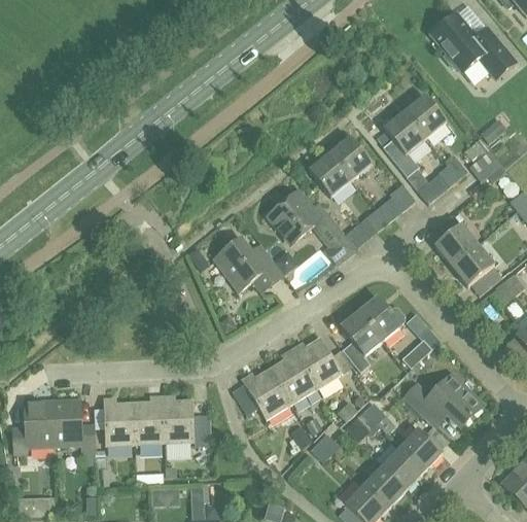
[(500,0),(507,8),(514,3),(526,18),(526,16),(526,0),(500,0)]
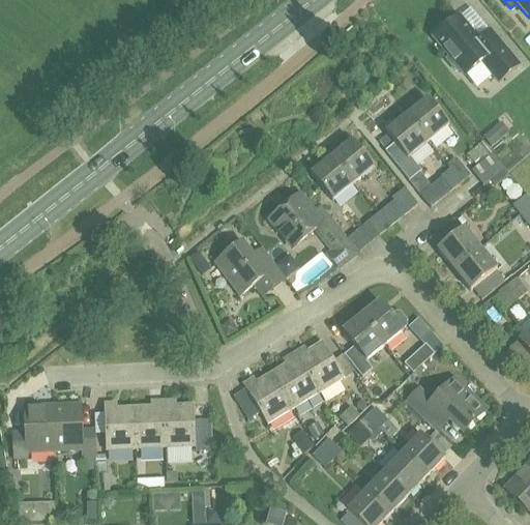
[(431,34),(447,53),(445,55),(455,68),(458,66),(465,75),(481,60),(499,80),(521,61),(490,25),(478,34),(459,10),(452,16),(450,12),(436,25),(438,28),(431,34)]
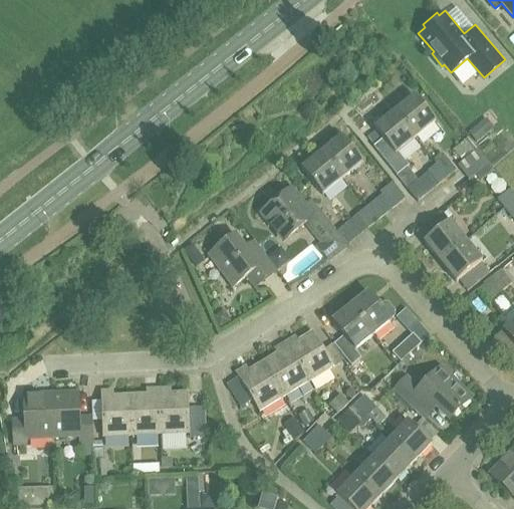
[(393,108),(414,135),(434,118),(413,92),(393,108)]
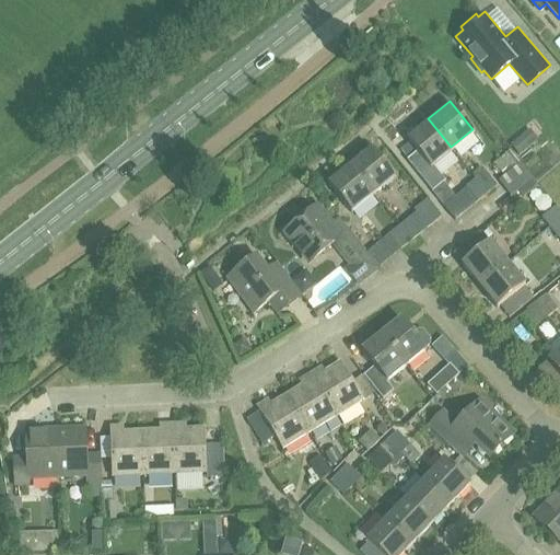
[(451,147),(428,118),(406,136),(415,148),(405,155),(430,187),(443,177),(431,162),(451,147)]
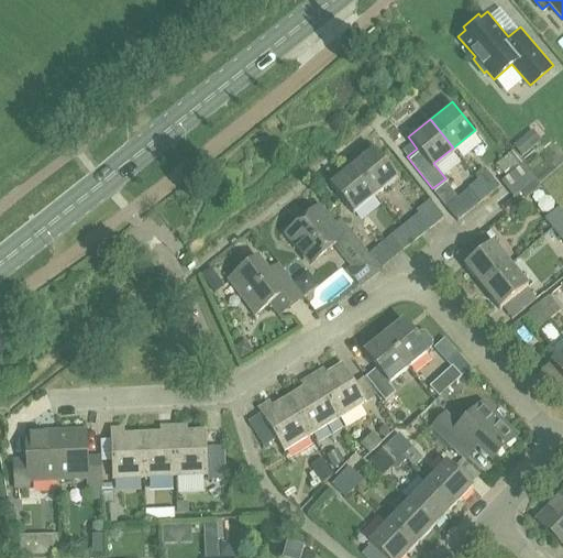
[(521,152),(540,138),(531,127),(512,142),(521,152)]
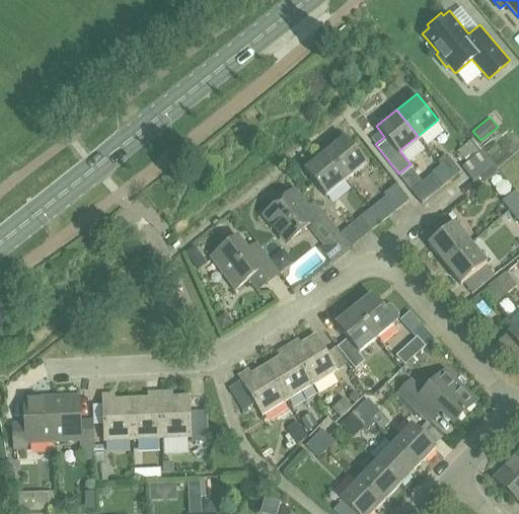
[(345,135),(324,151),(346,177),(366,161),(345,135)]
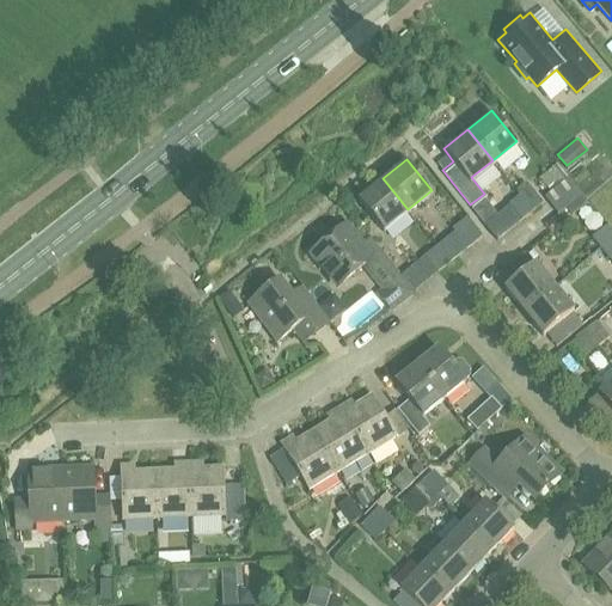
[(543,194),(545,196),(557,210),(580,191),(554,161),(539,173),(551,188),(543,194)]
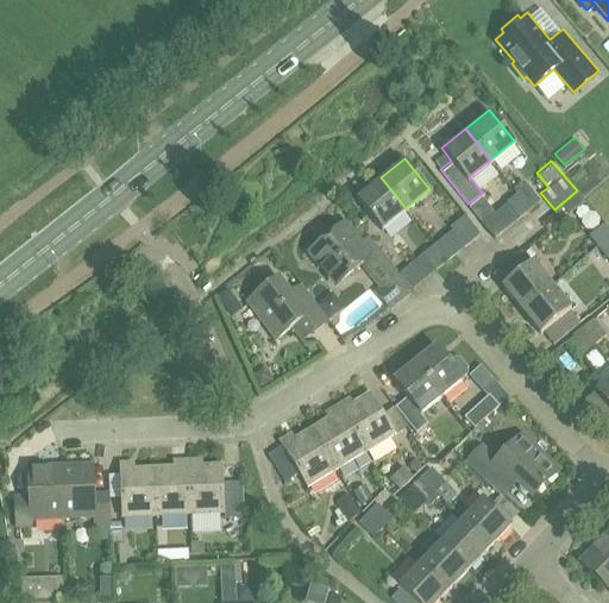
[(381,228),(406,208),(381,177),(357,198),(381,228)]
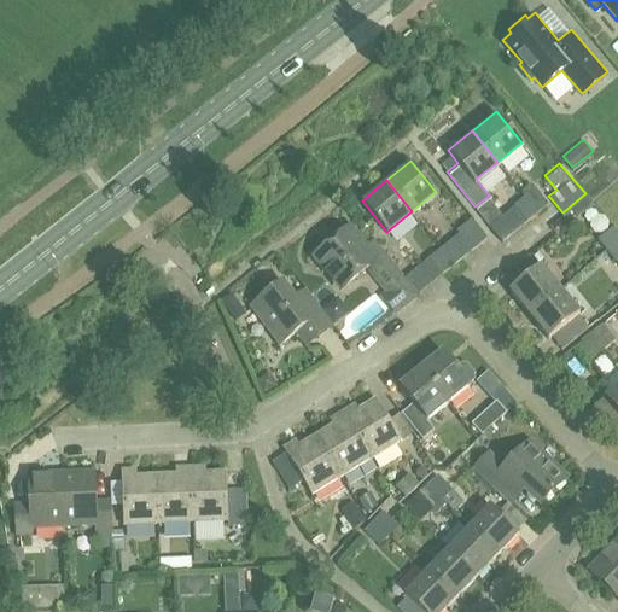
[(535,210),(546,202),(534,186),(523,194),(535,210)]
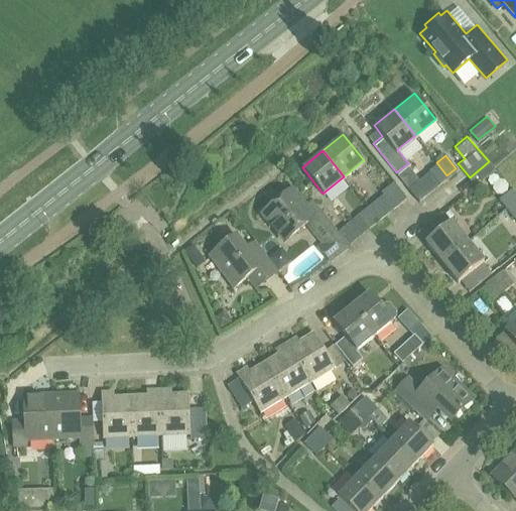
[(427,169),(429,171),(437,182),(446,175),(436,162),(427,169)]
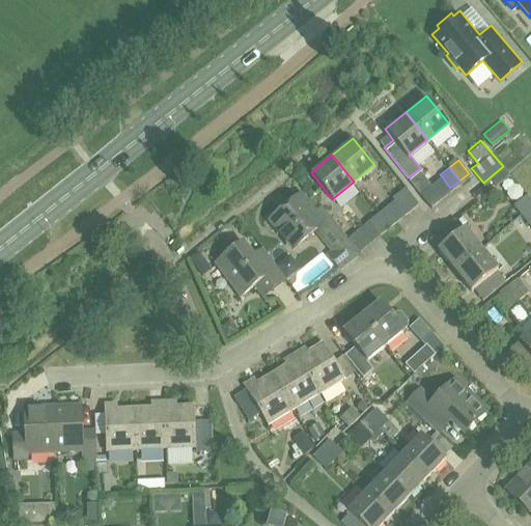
[(391,196),(403,212),(416,201),(403,187),(391,196)]
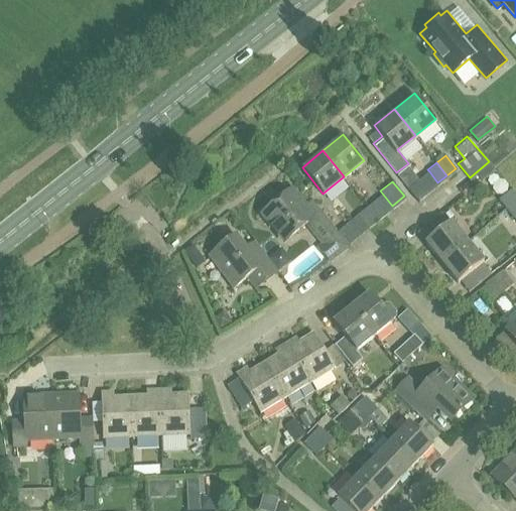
[(506,207),(515,199),(515,192),(511,186),(498,197),(506,207)]
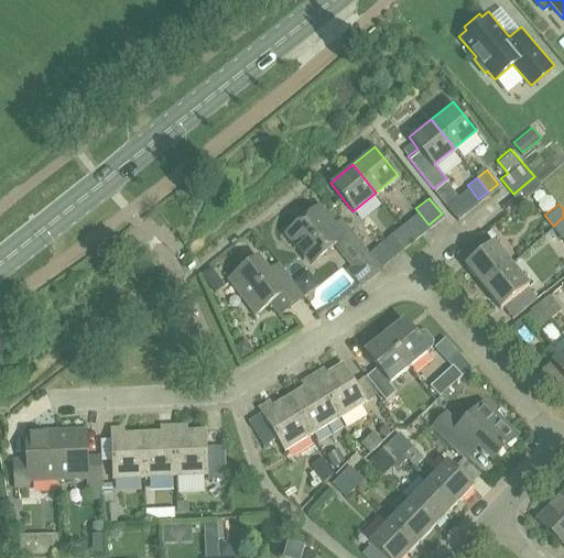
[(373,262),(367,253),(338,218),(332,225),(321,210),(312,217),(308,214),(286,231),(302,251),(307,247),(315,256),(335,241),(359,272),(373,262)]
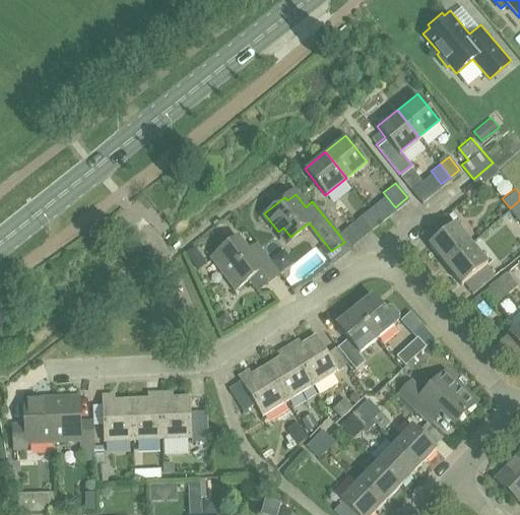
[(370,207),(380,220),(389,213),(378,200),(370,207)]
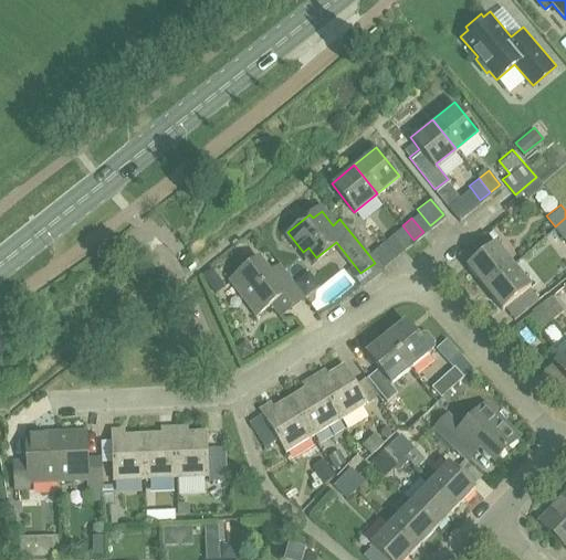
[(565,218),(555,226),(563,235),(565,240),(565,218)]
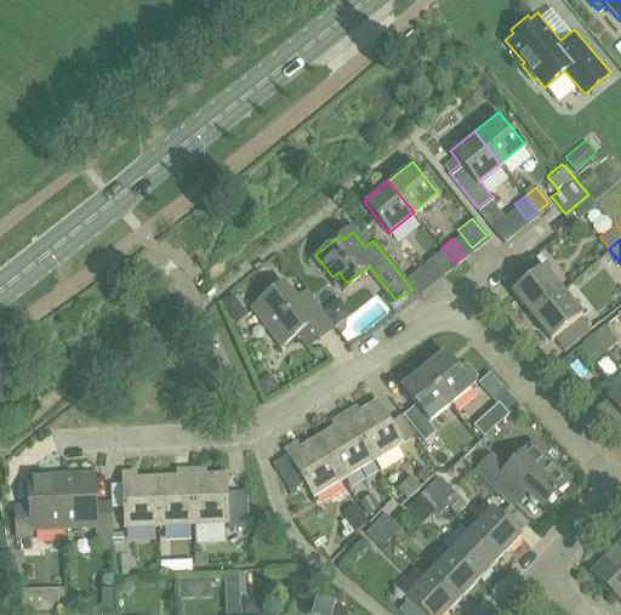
[(431,256),(443,272),(454,263),(442,248),(431,256)]
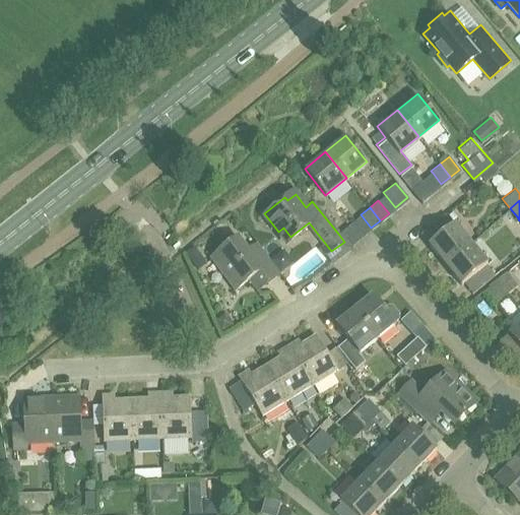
[(444,262),(469,241),(453,220),(428,242),(444,262)]
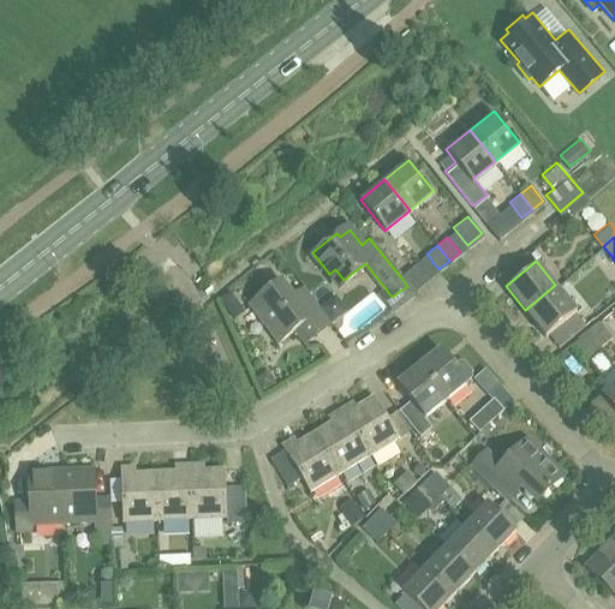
[(285,275),(252,299),(284,339),(297,328),(306,340),(315,334),(324,327),(329,322),(302,286),(297,290),(285,275)]
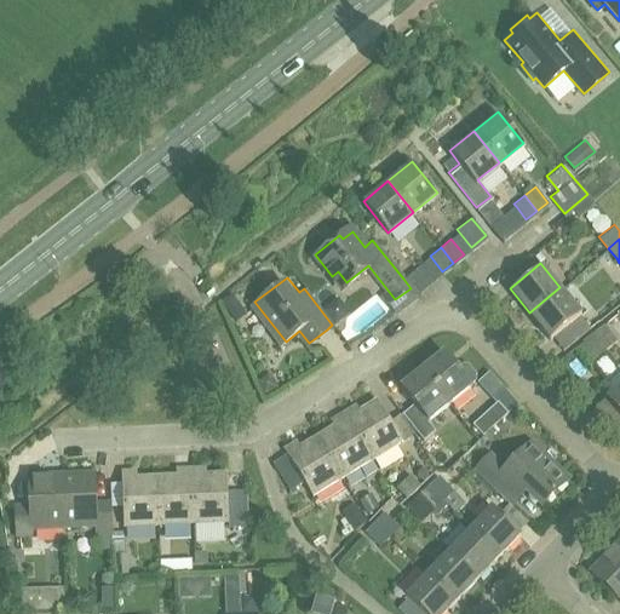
[(560,287),(529,313),(549,337),(580,311),(560,287)]
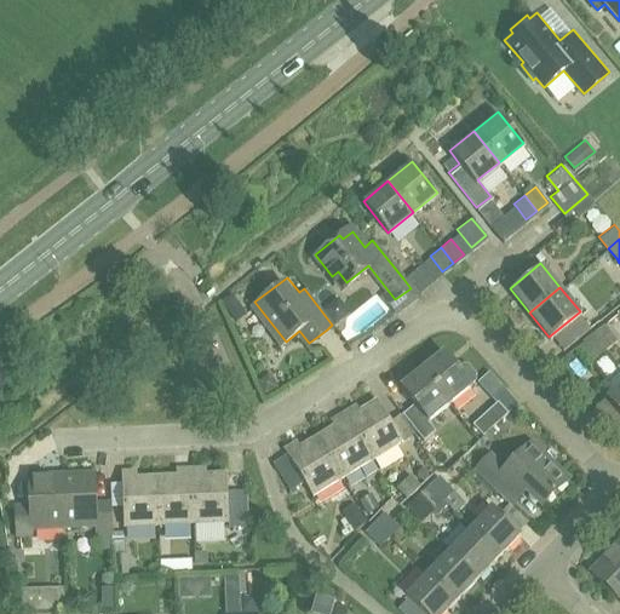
[(592,331),(606,345),(615,338),(603,322),(592,331)]
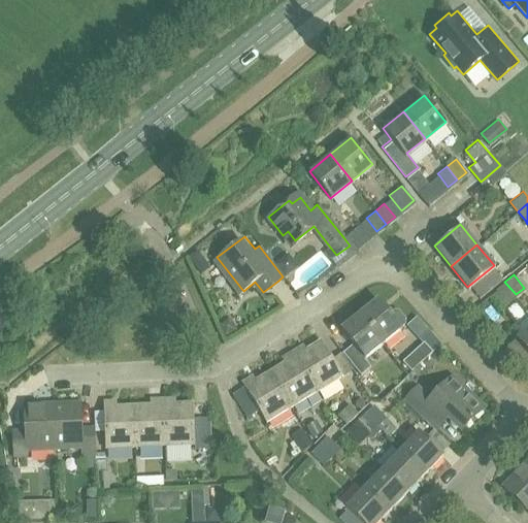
[(504,282),(496,289),(506,301),(516,294),(504,282)]
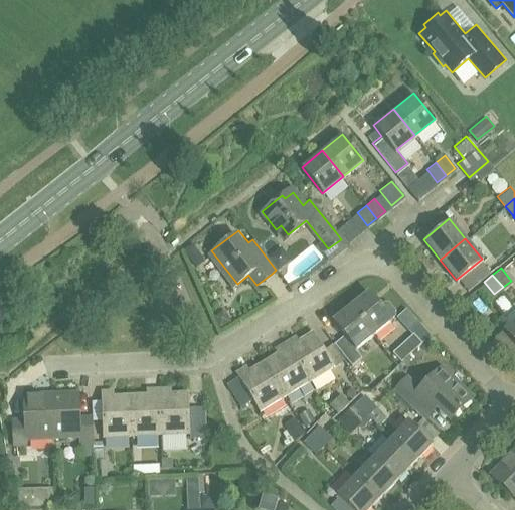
[(391,320),(389,318),(395,313),(396,308),(388,300),(383,300),(379,304),(368,290),(350,304),(372,334),(391,320)]
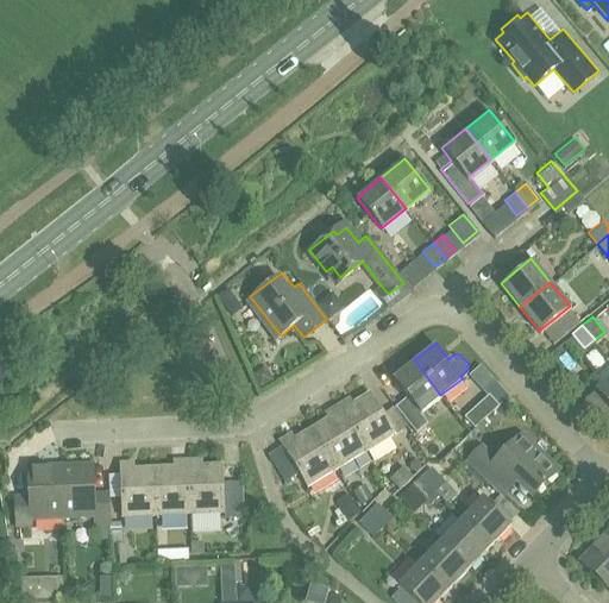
[(426,420),(419,412),(440,395),(414,359),(391,376),(406,395),(395,403),(414,429),(426,420)]
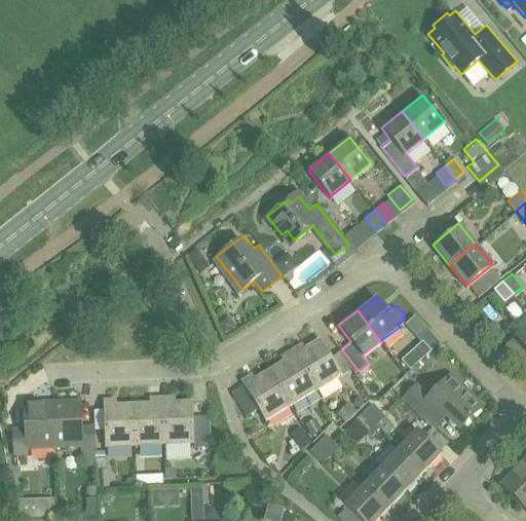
[(525,352),(525,325),(513,336),(525,352)]
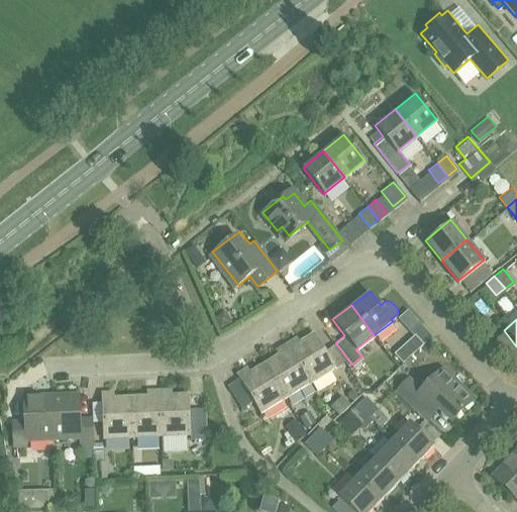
[(292,337),(285,341),(308,381),(333,366),(313,331),(295,342),(292,337)]
